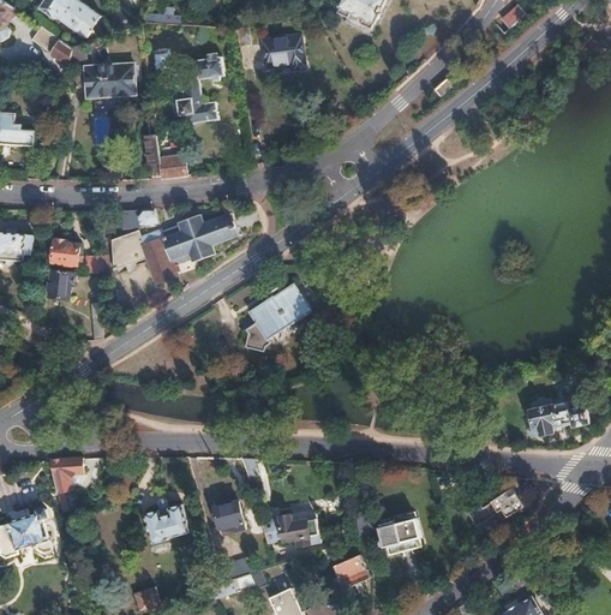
[(15,9),(1,0),(0,0),(0,39),(4,36),(6,28),(3,25),(15,9)]
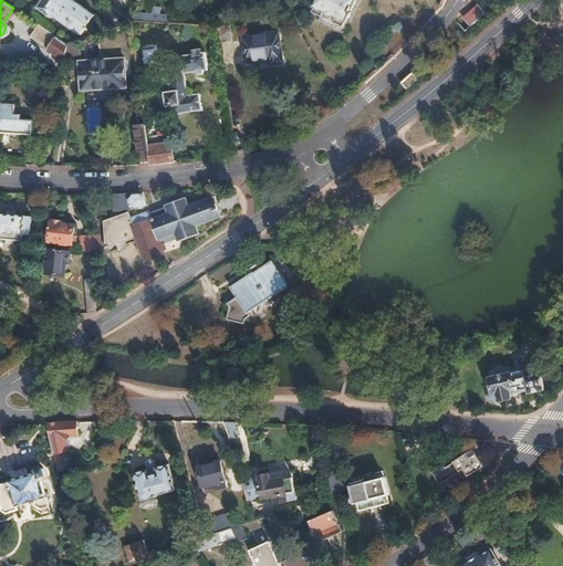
[(50,16),(79,34),(91,14),(70,0),(40,0),(35,7),(49,17),(50,16)]
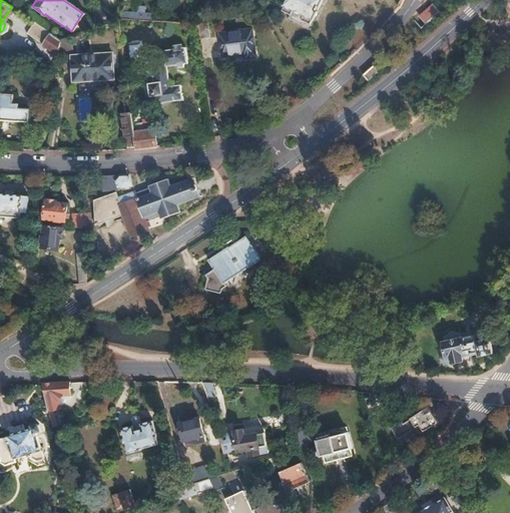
[(312,20),(321,0),(285,0),(283,5),(284,6),(282,10),(290,14),(292,10),(302,15),(300,19),(309,23),(311,19),(312,20)]
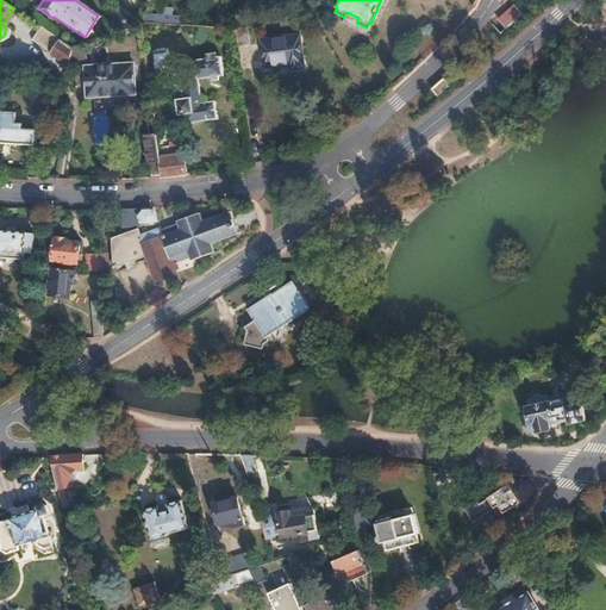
[(504,29),(520,13),(512,2),(498,14),(501,18),(498,22),(504,29)]
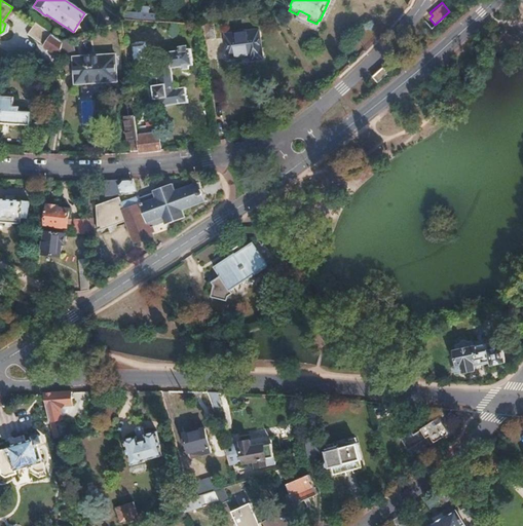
[(95,29),(119,20),(120,20),(110,11),(98,3),(95,29)]
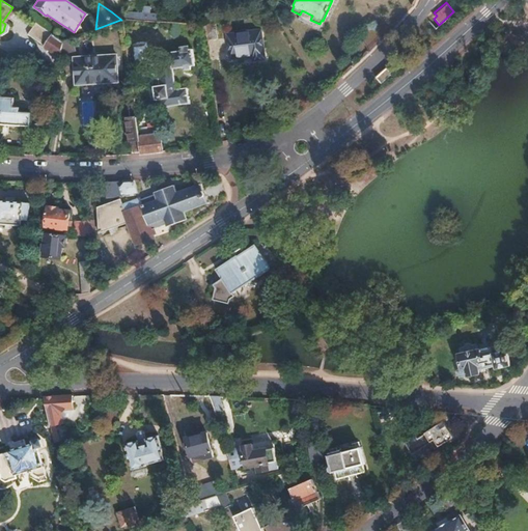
[(157,20),(157,15),(149,14),(149,7),(141,7),(141,12),(137,12),(136,21),(143,21),(157,22),(157,20)]
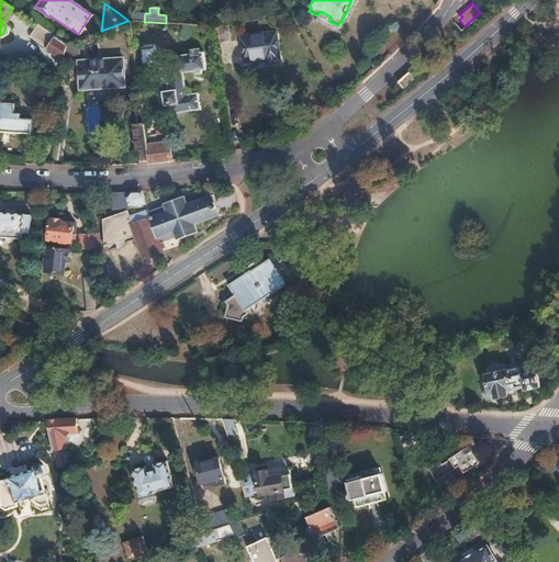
[(227,42),(225,23),(212,24),(214,45),(227,42)]
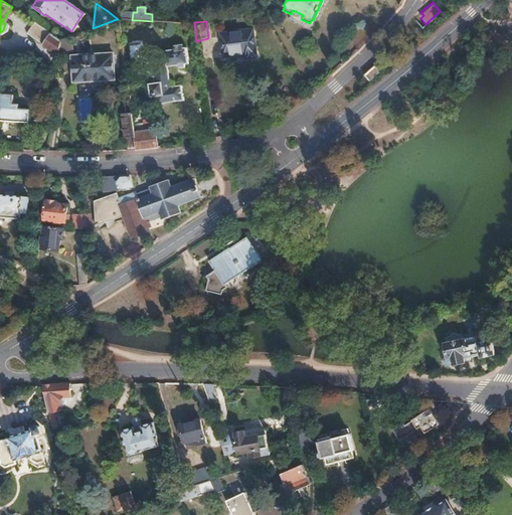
[(59,40),(39,26),(33,22),(25,33),(57,55),(57,52),(59,40)]
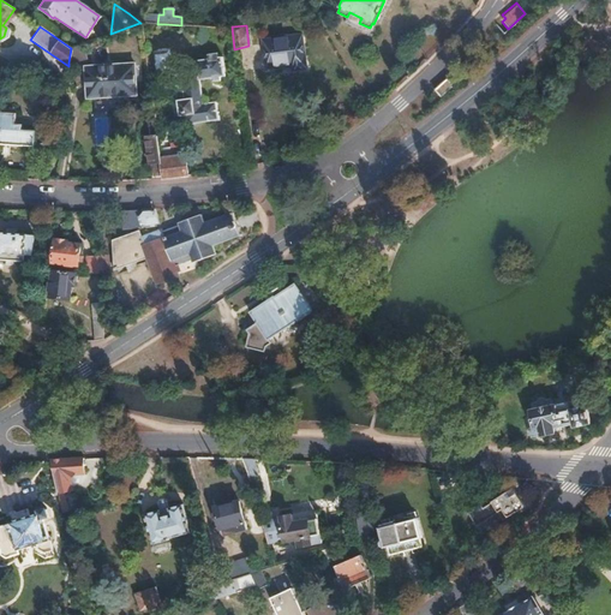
[(306,70),(300,35),(261,41),(265,72),(289,69),(291,72),(306,70)]
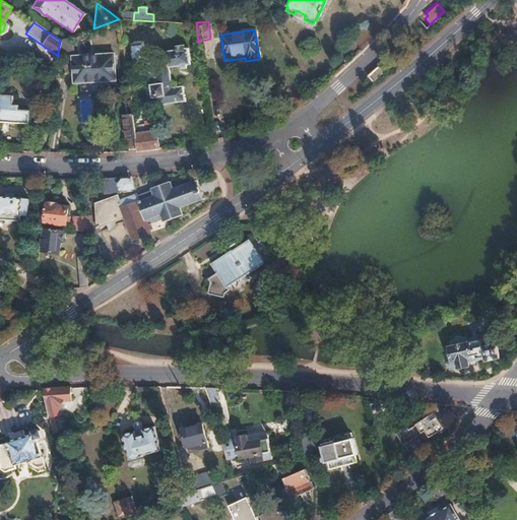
[(74,48),(73,37),(60,41),(58,53),(74,48)]
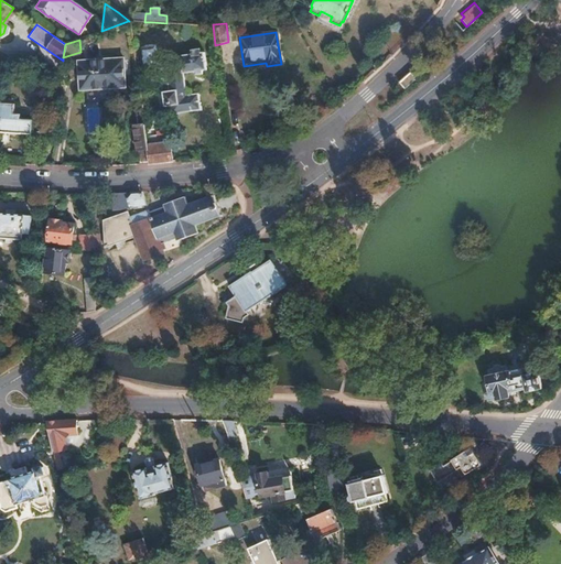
[(154,66),(153,49),(138,50),(139,67),(154,66)]
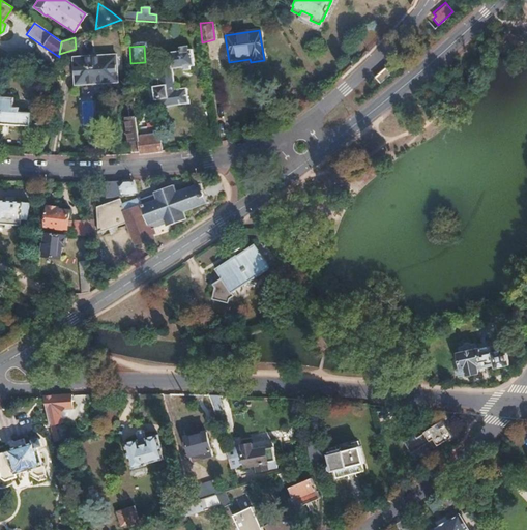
[(193,66),(191,50),(162,54),(163,64),(155,65),(157,86),(152,87),(153,100),(158,99),(159,107),(186,104),(184,88),(175,89),(172,68),(193,66)]
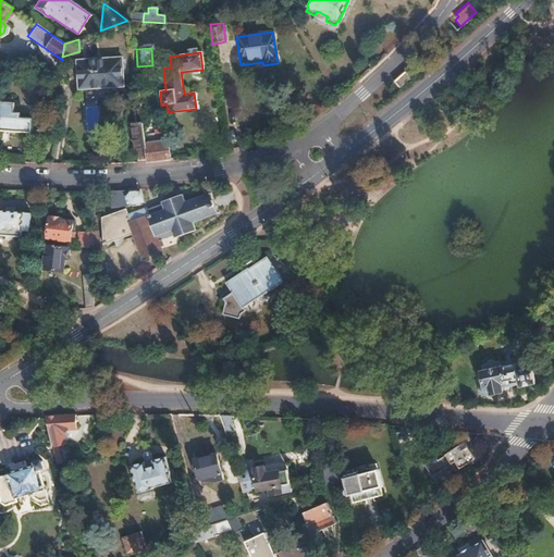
[(121,85),(119,57),(76,60),(78,89),(121,85)]
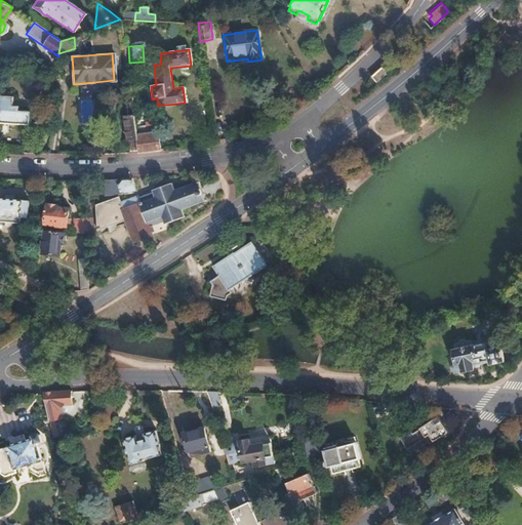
[(374,81),(386,73),(382,66),(370,75),(374,81)]
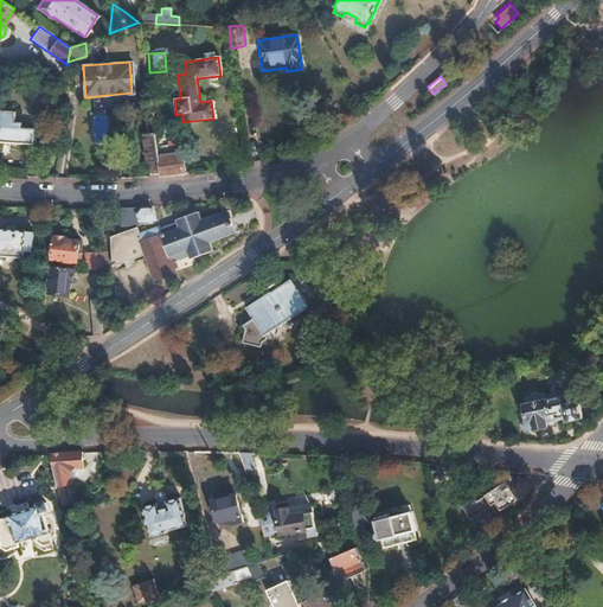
[(0,141),(33,144),(34,128),(20,128),(21,122),(14,122),(14,112),(0,110),(0,141)]
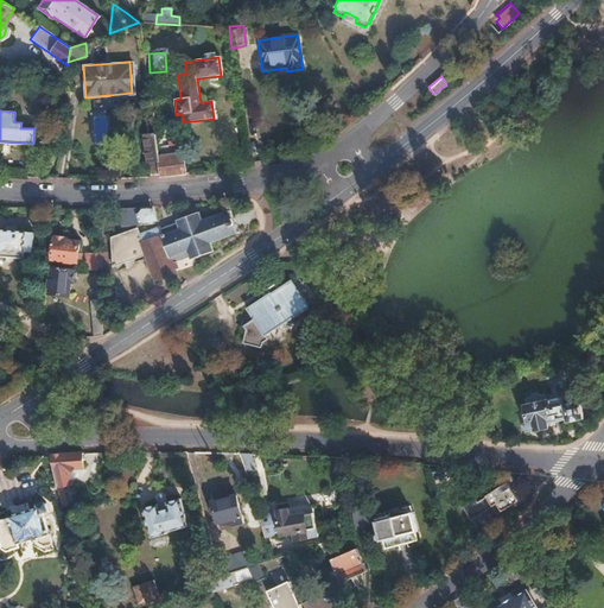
[(91,146),(103,146),(102,116),(90,116),(91,146)]
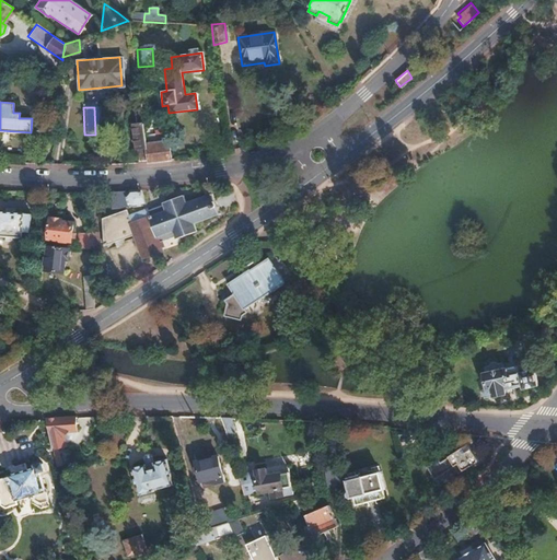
[(146,144),(140,108),(135,109),(136,124),(132,124),(138,162),(148,162),(146,144)]
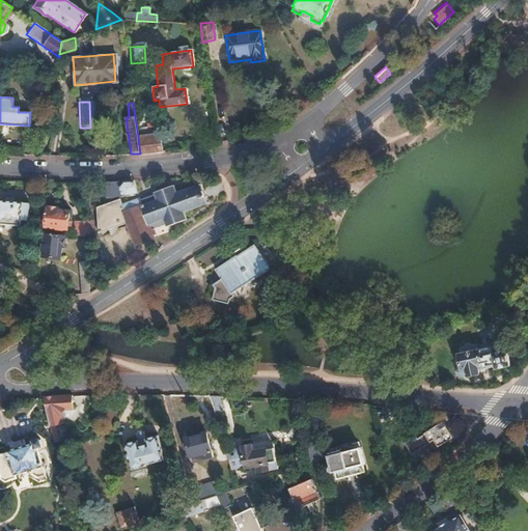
[(162,151),(160,134),(138,137),(140,154),(141,152),(162,151)]
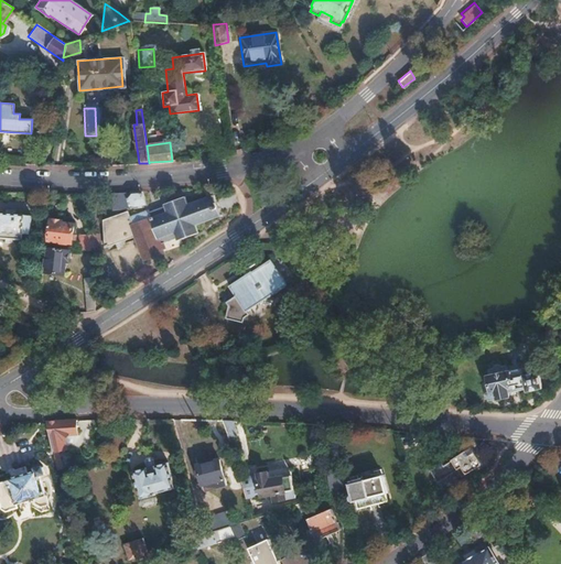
[(146,207),(140,192),(131,193),(118,193),(111,193),(114,209),(146,207)]
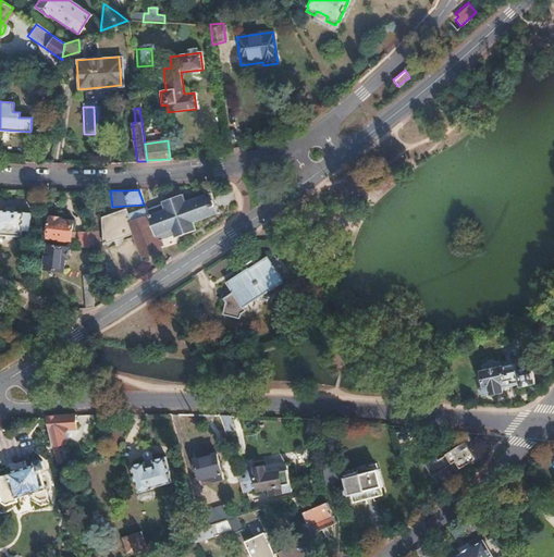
[(217,213),(209,194),(183,202),(181,195),(160,202),(160,205),(162,210),(147,214),(146,210),(145,208),(125,214),(123,209),(101,217),(102,244),(132,234),(140,257),(160,250),(157,242),(154,235),(170,230),(171,236),(172,238),(193,231),(191,223),(217,213)]
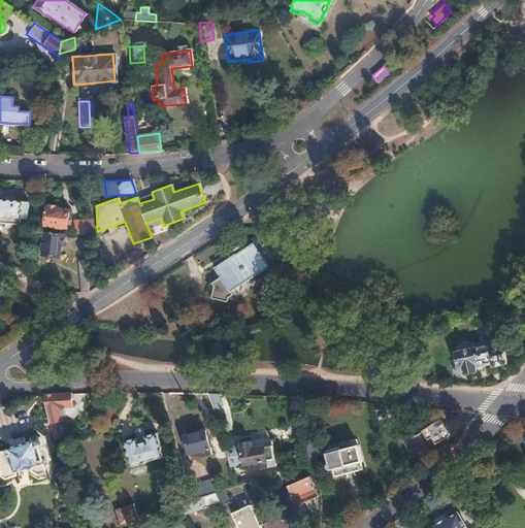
[(139,203),(154,199),(152,194),(138,199),(139,203)]
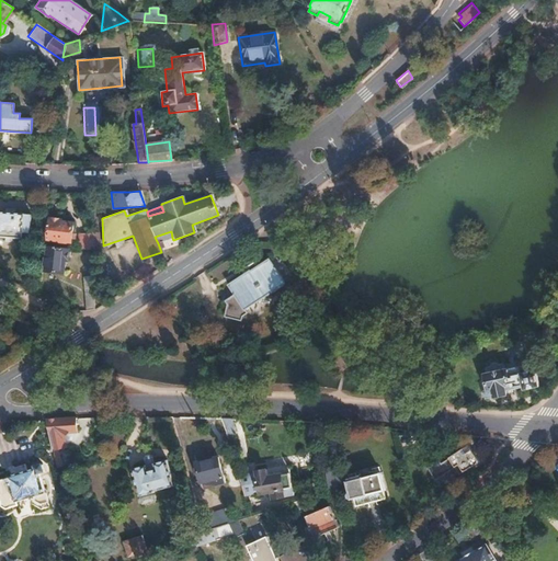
[(27,232),(29,214),(0,212),(0,236),(20,238),(20,231),(27,232)]
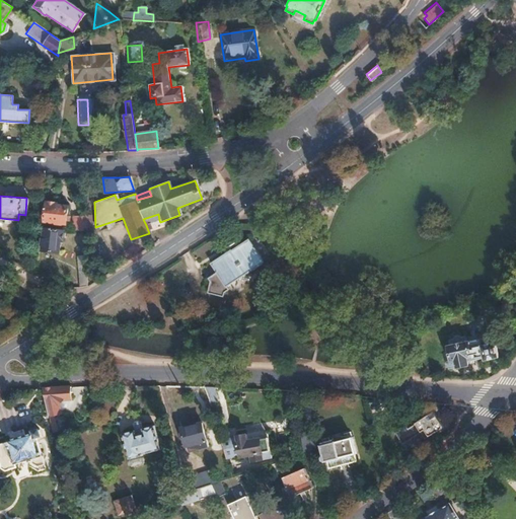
[(44,220),(65,223),(66,206),(56,205),(56,204),(46,203),(44,220)]
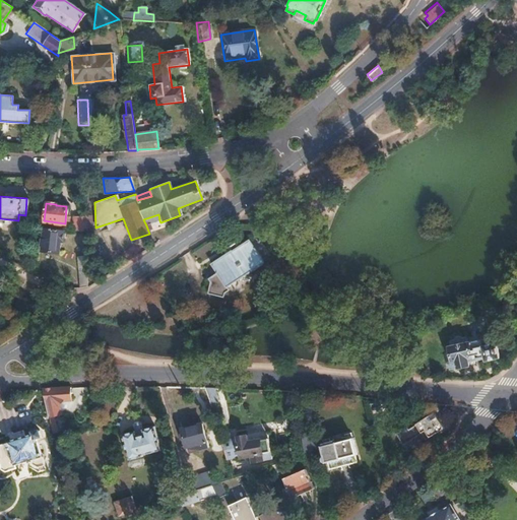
[(159,220),(158,214),(143,219),(146,225),(159,220)]
